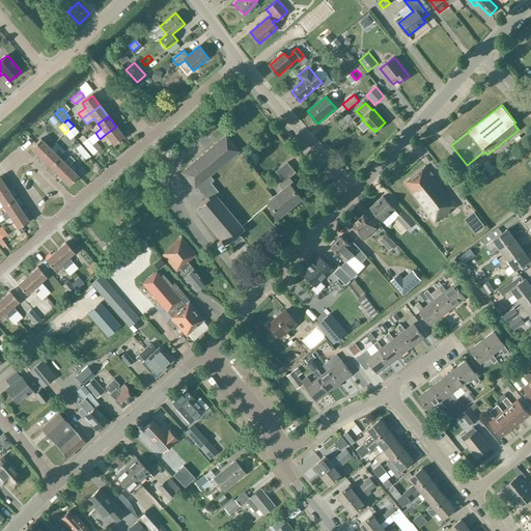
[(74,126),(68,130),(75,136),(79,132),(74,126)]
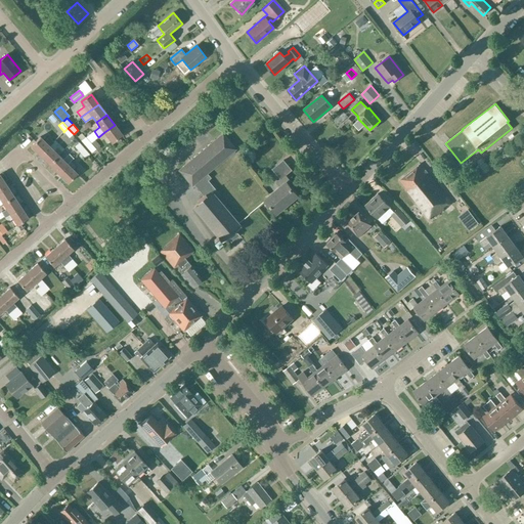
[(115,125),(104,132),(112,143),(122,135),(115,125)]
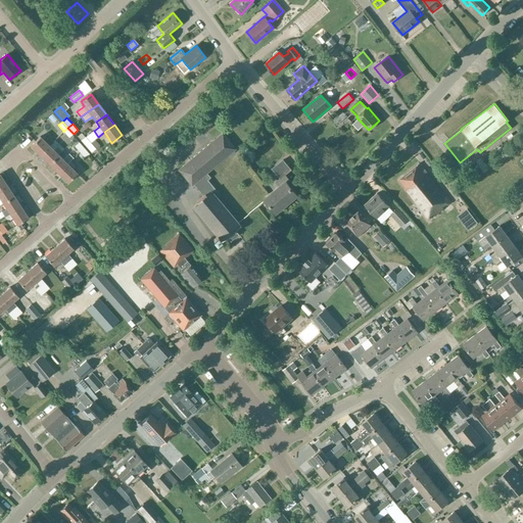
[(68,138),(74,134),(67,128),(63,132),(68,138)]
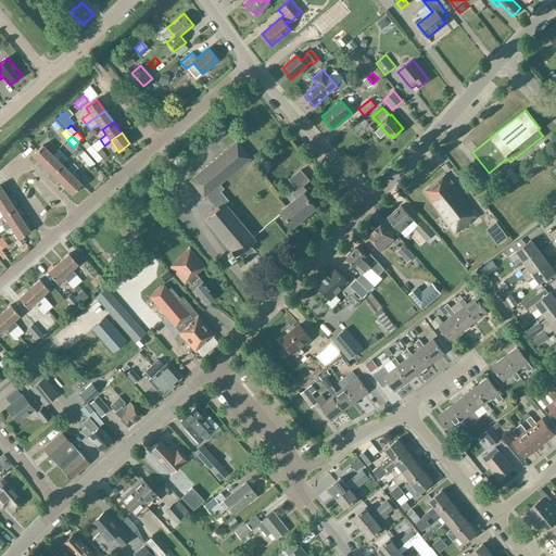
[(250,159),(236,141),(189,180),(203,198),(205,196),(216,207),(209,214),(210,216),(205,220),(230,251),(226,254),(229,258),(234,255),(235,256),(241,252),(244,257),(254,250),(250,244),(255,240),(229,210),(232,206),(216,187),(242,165),(243,167),(249,162),(248,160),(250,159)]
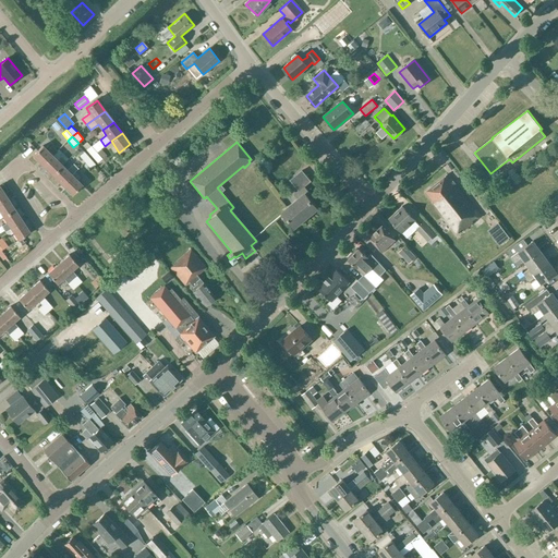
[(92,156),(97,152),(91,145),(85,149),(92,156)]
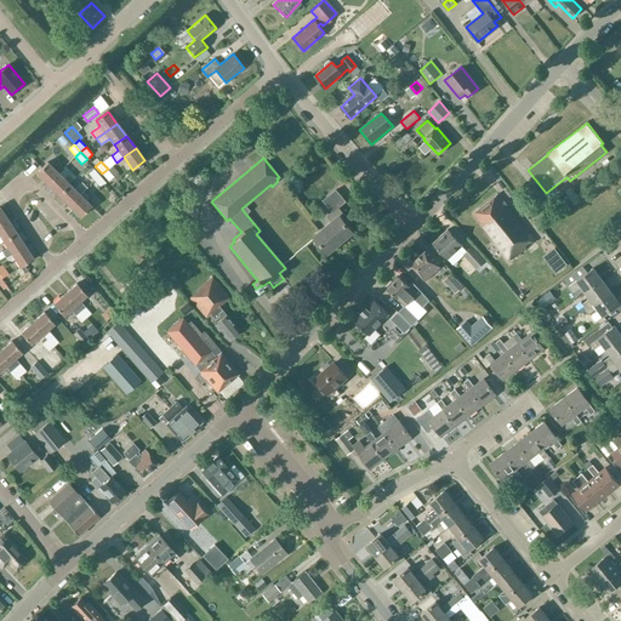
[(36,174),(49,184),(58,174),(62,171),(56,165),(52,167),(47,163),(36,174)]
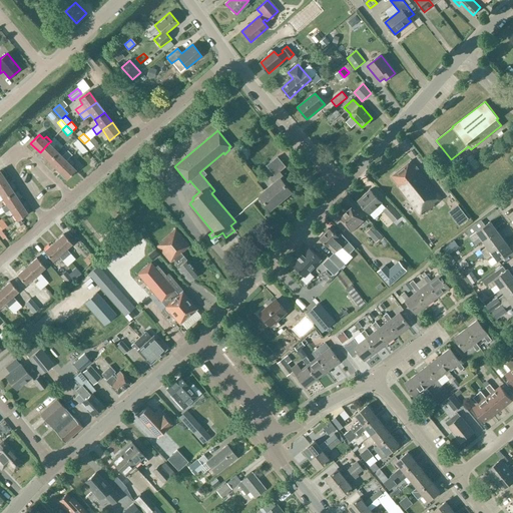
[(77,149),(82,145),(77,139),(72,143),(77,149)]
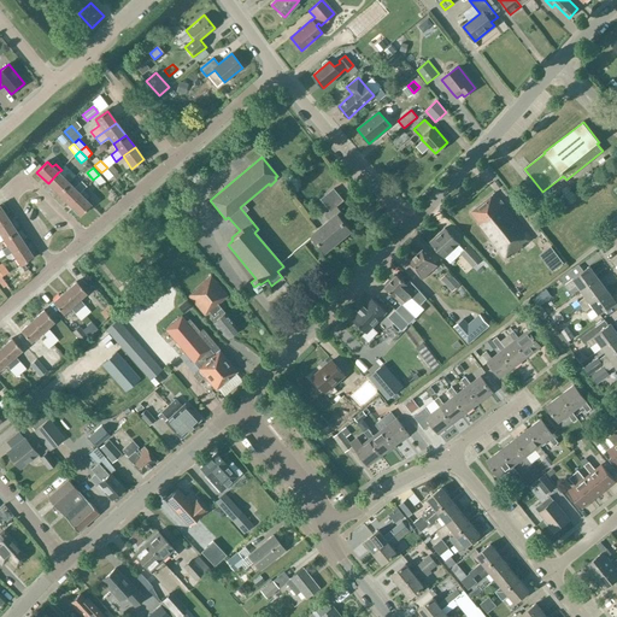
[(113,175),(107,168),(101,172),(107,180),(113,175)]
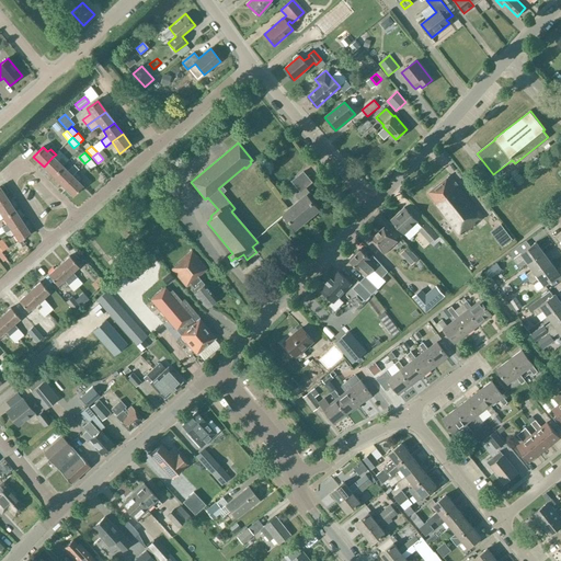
[(53,157),(44,167),(53,176),(63,167),(53,157)]
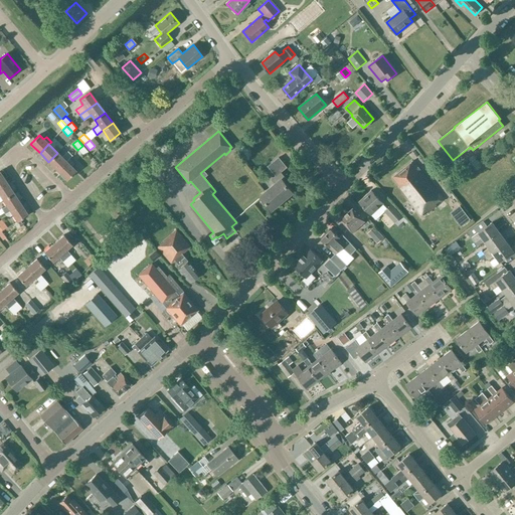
[(89,152),(82,146),(77,150),(83,156),(88,152),(89,152)]
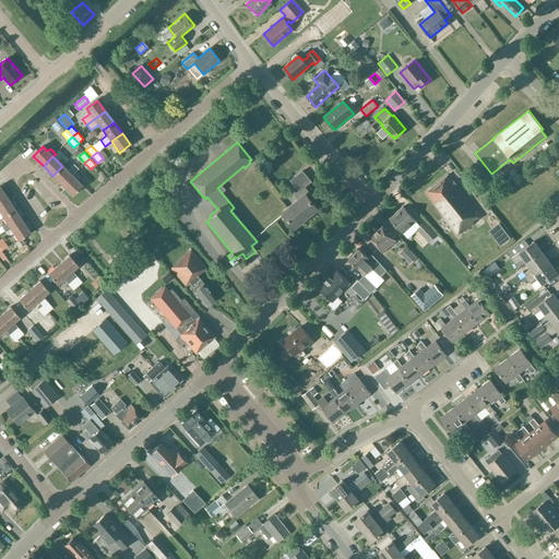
[(62,166),(52,176),(62,186),(72,176),(79,169),(73,164),(67,170),(62,166)]
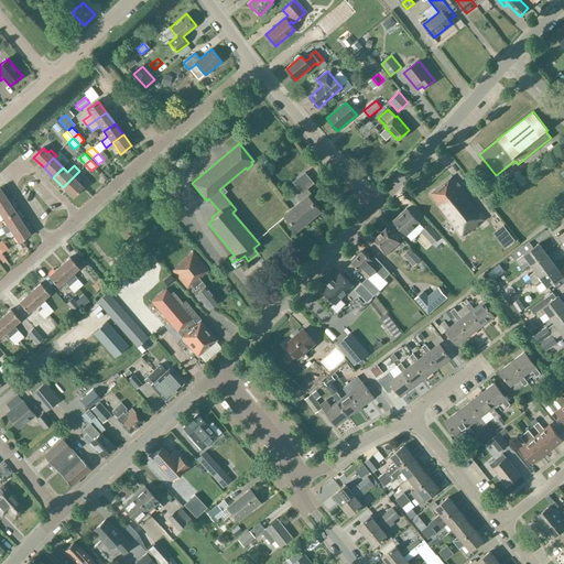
[(297,229),(321,210),(308,197),(312,194),(307,188),(314,183),(305,173),(293,182),(302,193),(296,197),(301,202),(285,215),(297,229)]
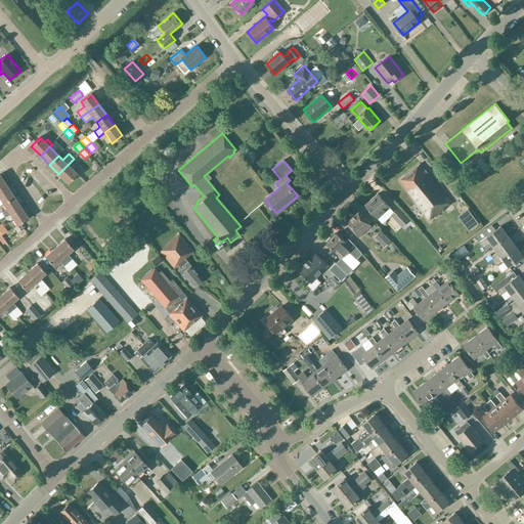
[(450,201),(420,164),(399,180),(429,218),(434,214),(435,216),(446,207),(445,205),(450,201)]
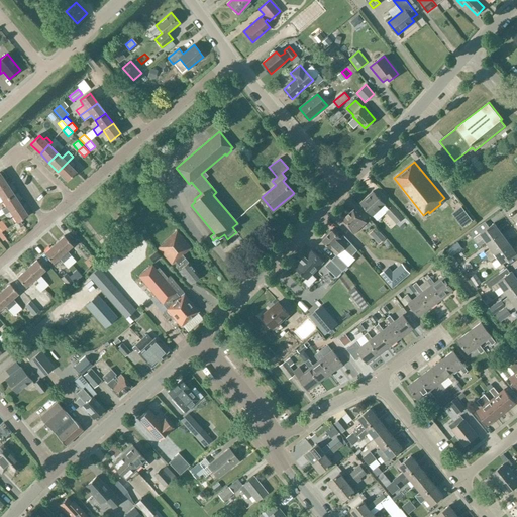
[(67,163),(58,172),(67,181),(76,172),(67,163)]
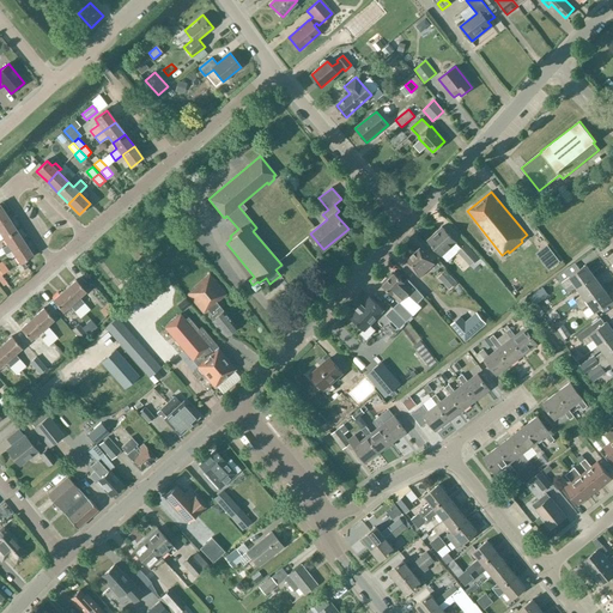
[(0,232),(4,238),(16,230),(7,217),(0,222),(0,232)]
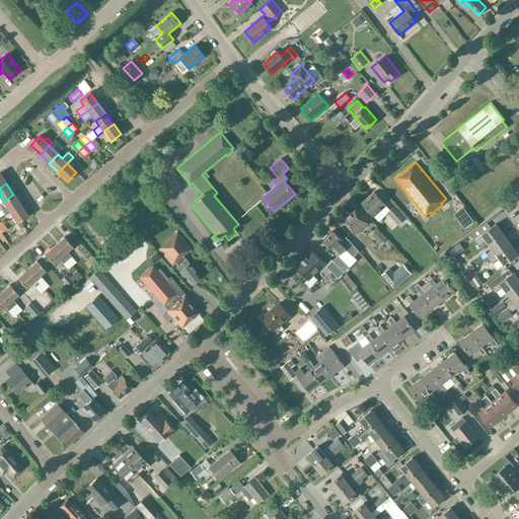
[(139,187),(130,197),(138,204),(147,194),(139,187)]
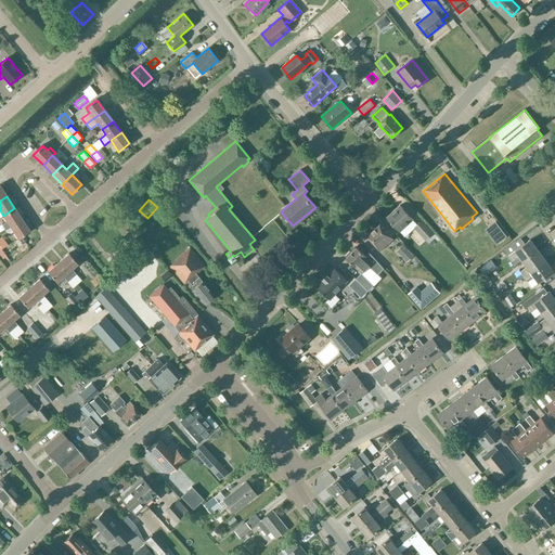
[(413,219),(400,205),(387,218),(400,232),(413,219)]
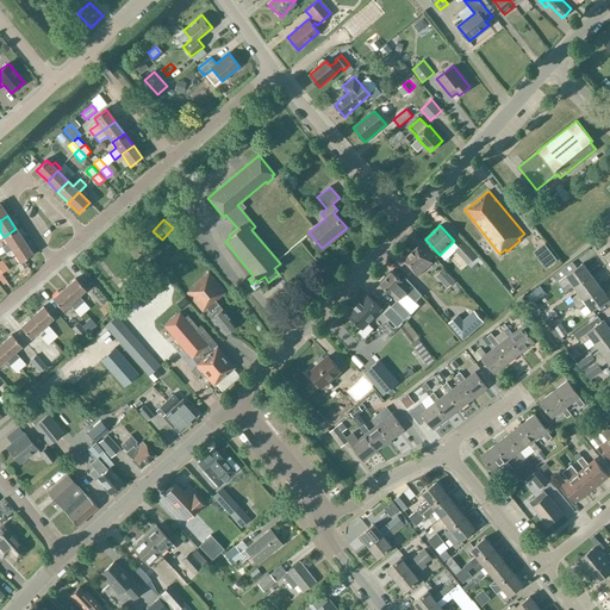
[(12,249),(24,242),(16,229),(4,237),(7,243),(2,248),(6,254),(12,249)]
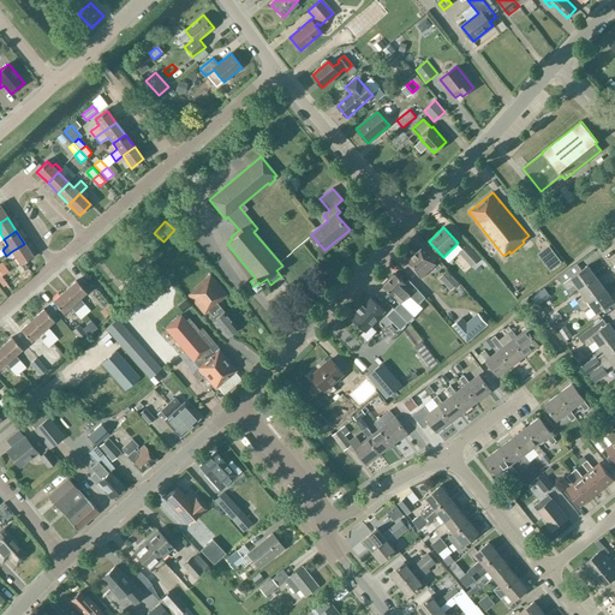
[(137,262),(148,252),(141,243),(129,252),(137,262)]
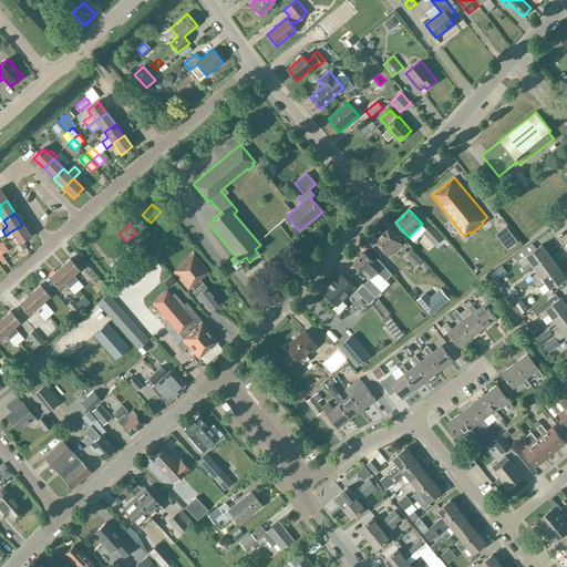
[(30,236),(22,225),(11,232),(19,244),(30,236)]
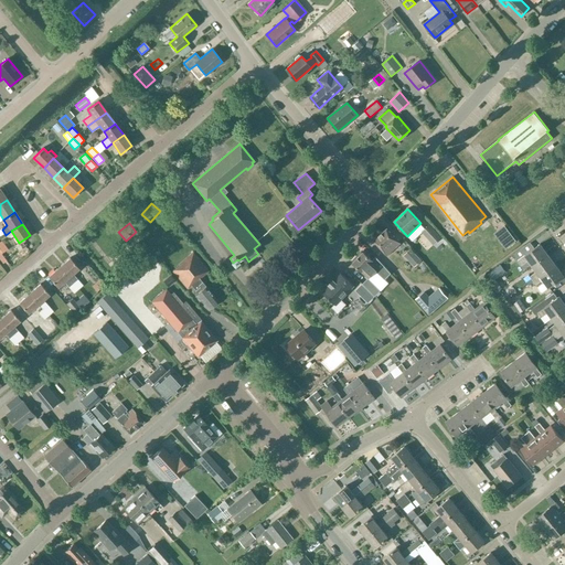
[(441,238),(429,225),(422,233),(433,245),(441,238)]
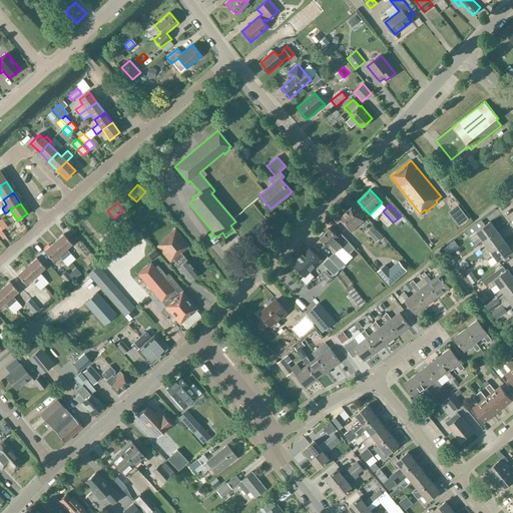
[(351,232),(363,220),(351,207),(339,218),(351,232)]
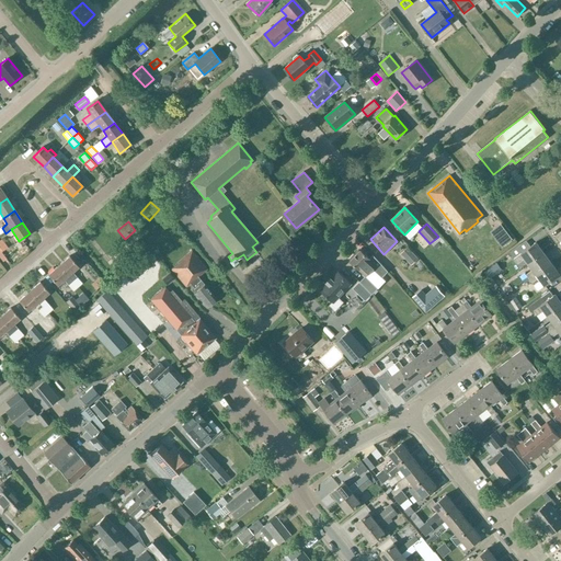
[(500,228),(494,232),(499,238),(504,233),(500,228)]
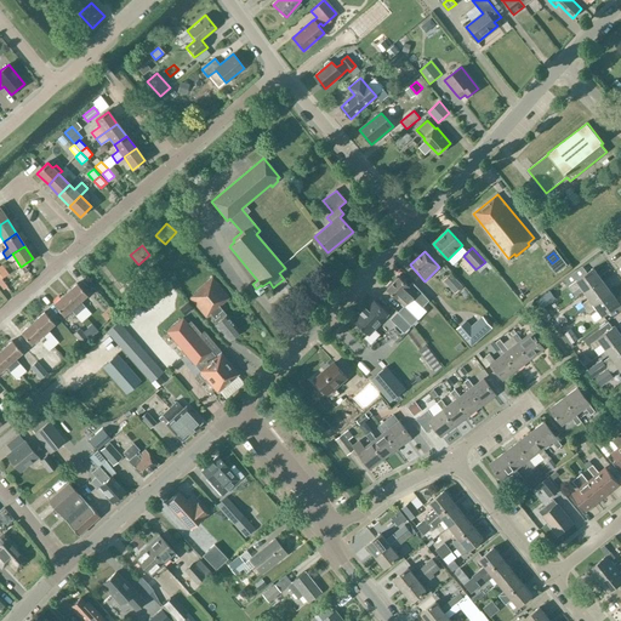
[(586,292),(602,280),(593,268),(576,280),(569,286),(573,292),(581,286),(586,292)]
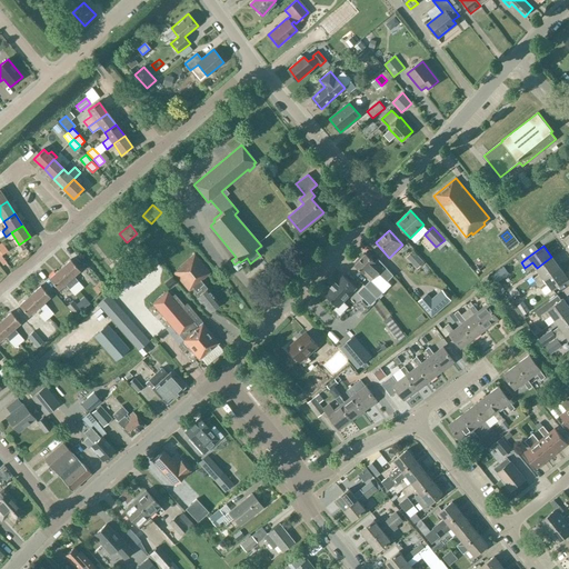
[(425,262),(412,249),(406,255),(418,268),(425,262)]
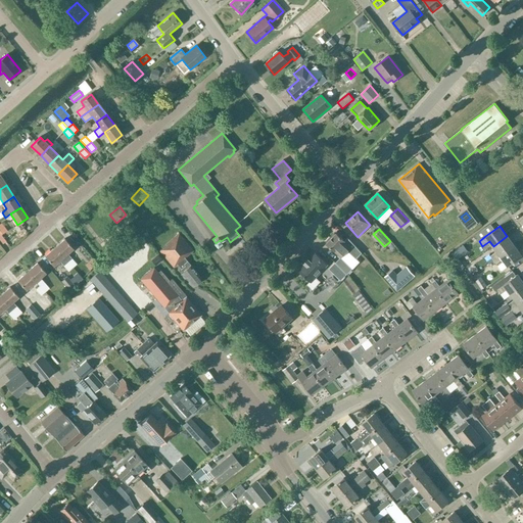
[(10,235),(15,242),(22,238),(17,231),(10,235)]
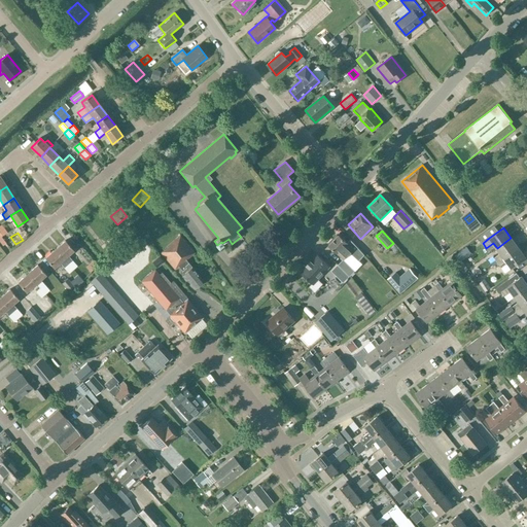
[(342,257),(348,251),(359,261),(364,254),(350,239),(347,243),(339,235),(328,245),(342,257)]
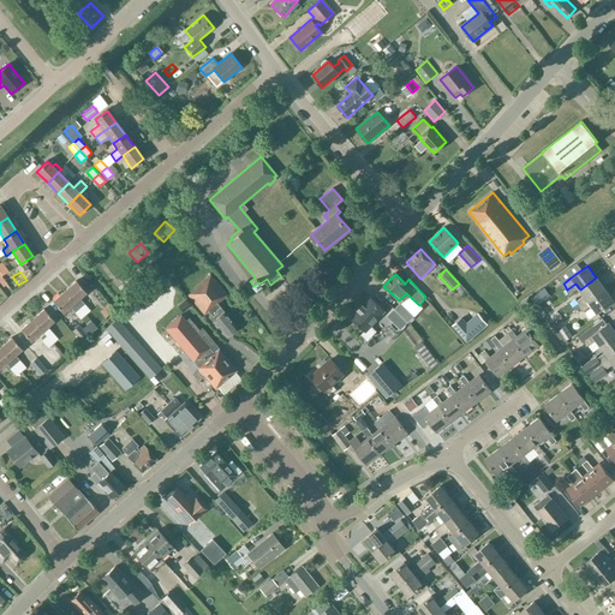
[(143,309),(172,285),(163,275),(136,300),(143,309)]
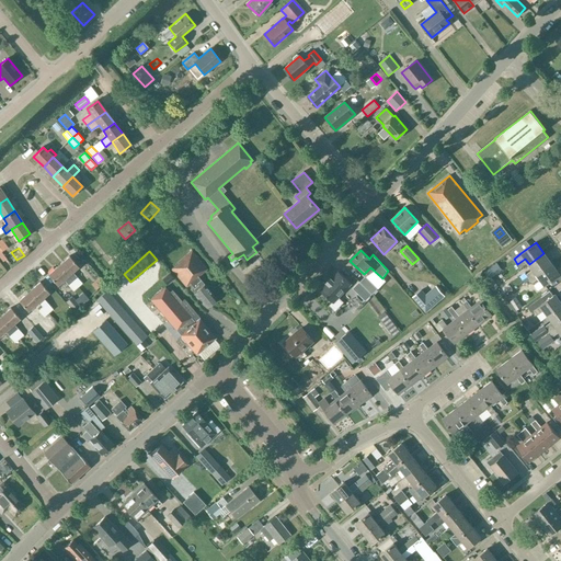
[(195,293),(194,293),(206,307),(216,299),(198,277),(207,270),(192,251),(176,263),(178,264),(171,270),(185,287),(190,284),(194,288),(193,289),(195,293)]
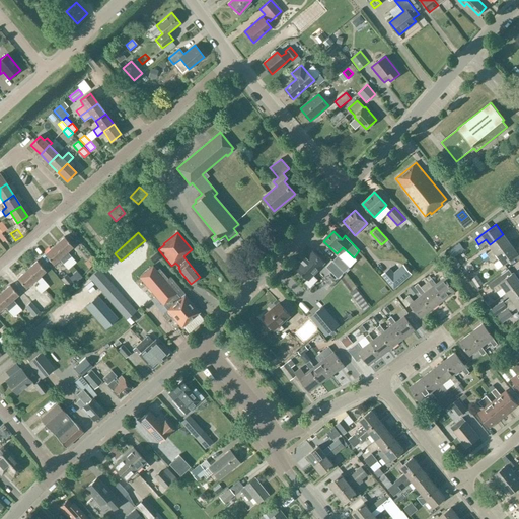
[(503,234),(490,244),(493,249),(487,254),(490,258),(510,244),(503,234)]
